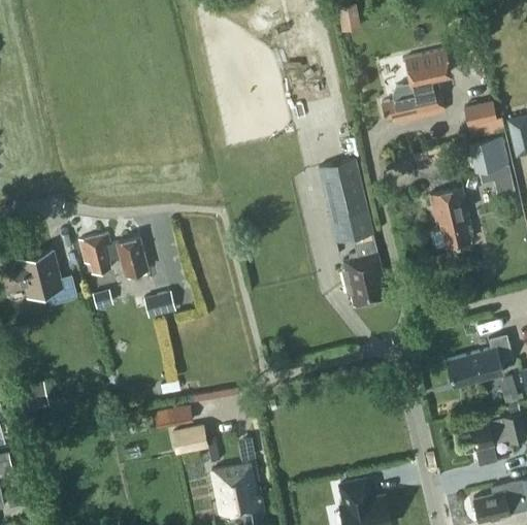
[(212,0),(202,0),(201,0),(203,12),(215,10),(212,0)]
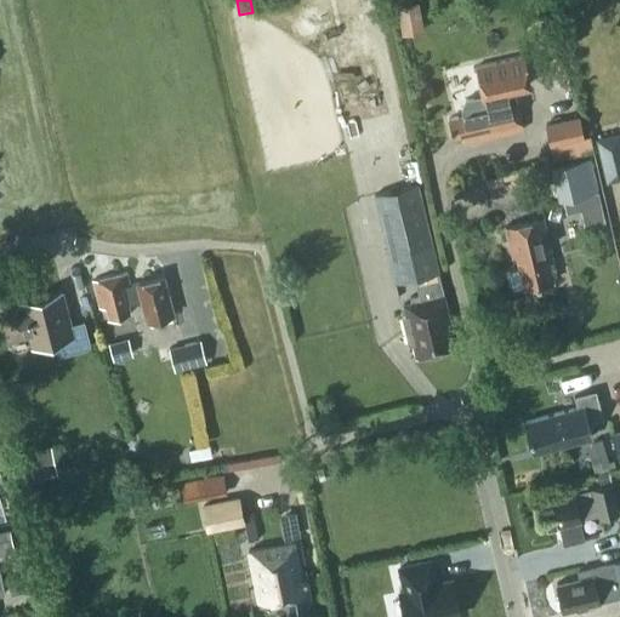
[(513,91),(529,87),(523,58),(477,68),(483,97),(464,102),(461,112),(462,118),(448,120),(453,141),(462,140),(464,146),(522,133),(513,91)]
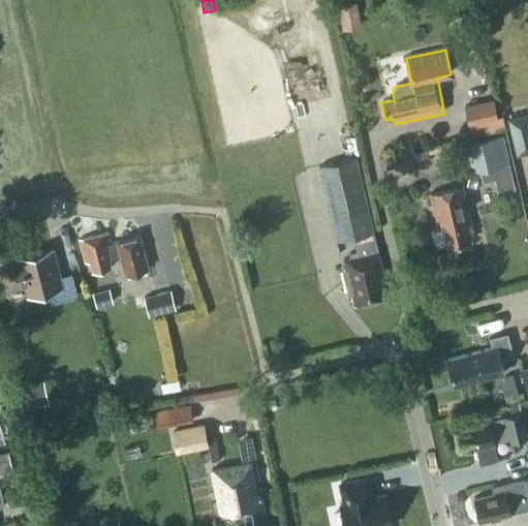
[(468,125),(496,120),(493,103),(464,110),(468,125)]
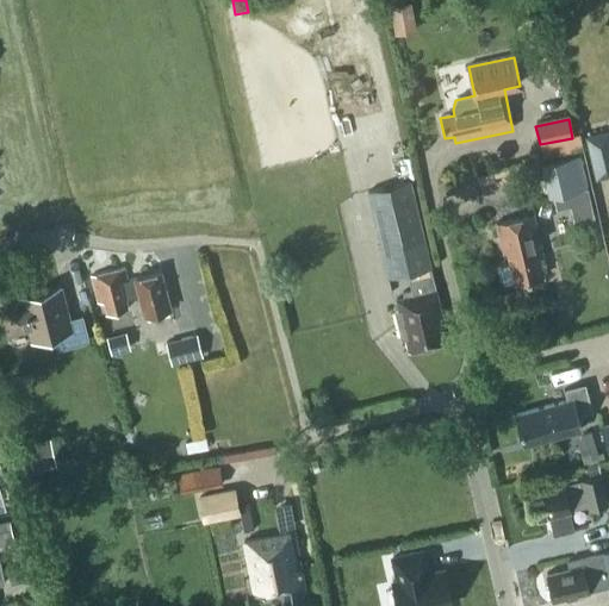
[(584,138),(594,181),(608,177),(608,154),(604,133),(584,138)]
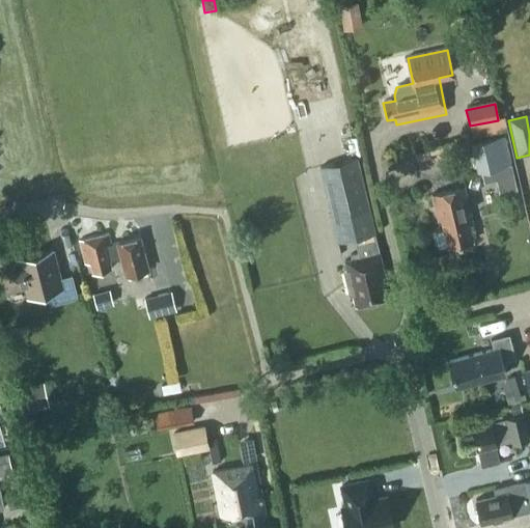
[(475,145),(482,173),(510,166),(503,138),(475,145)]
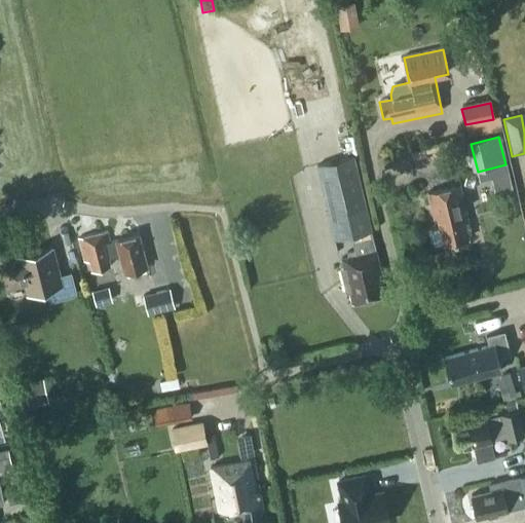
[(369,232),(351,159),(317,167),(335,240),(369,232)]
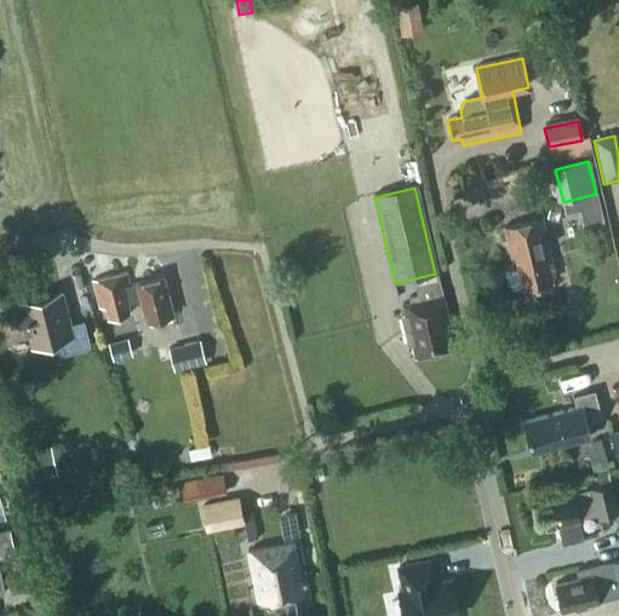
[(542,220),(504,229),(511,260),(515,259),(517,271),(508,274),(511,291),(522,288),(522,291),(551,283),(546,264),(551,264),(542,220)]
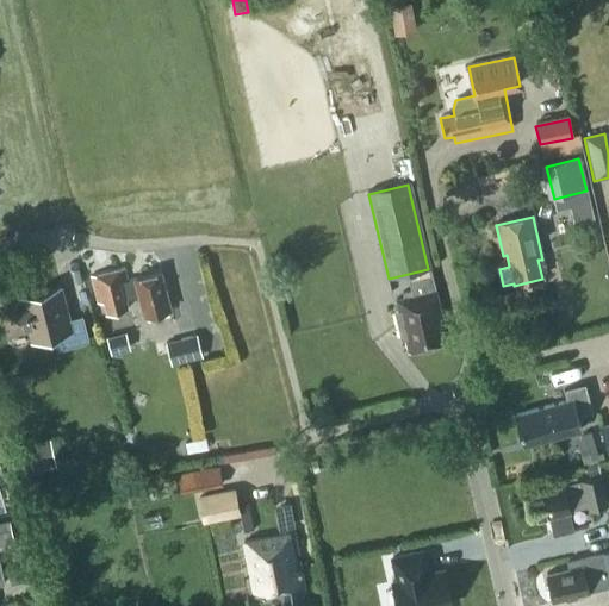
[(124,273),(92,280),(98,307),(104,306),(106,317),(128,312),(125,304),(140,300),(144,320),(169,314),(161,277),(128,285),(124,273)]
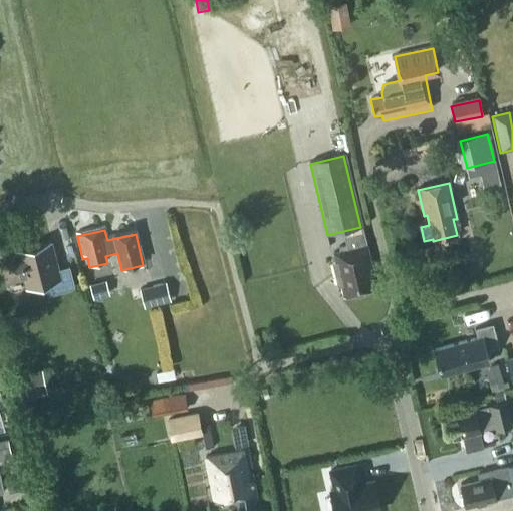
[(50,246),(20,253),(21,257),(2,261),(7,281),(26,276),(29,288),(45,285),(48,297),(61,294),(50,246)]
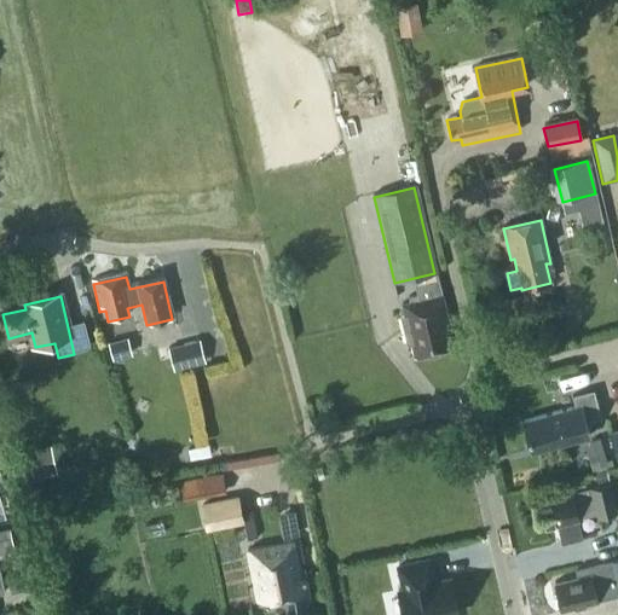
[(448,323),(442,296),(403,306),(415,358),(451,349),(445,323),(448,323)]
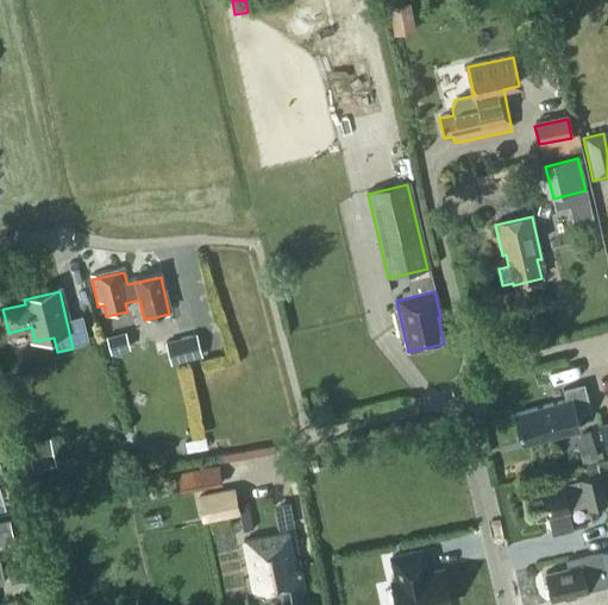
[(118,336),(105,339),(110,355),(121,353),(118,336)]
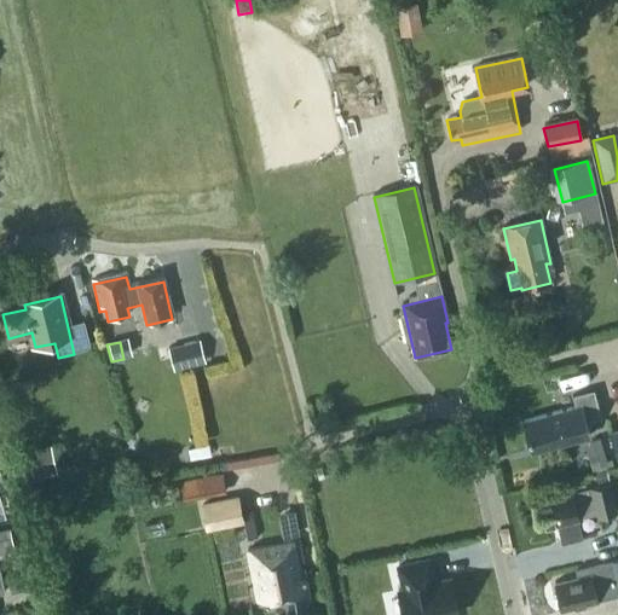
[(168,354),(173,375),(204,367),(200,347),(168,354)]
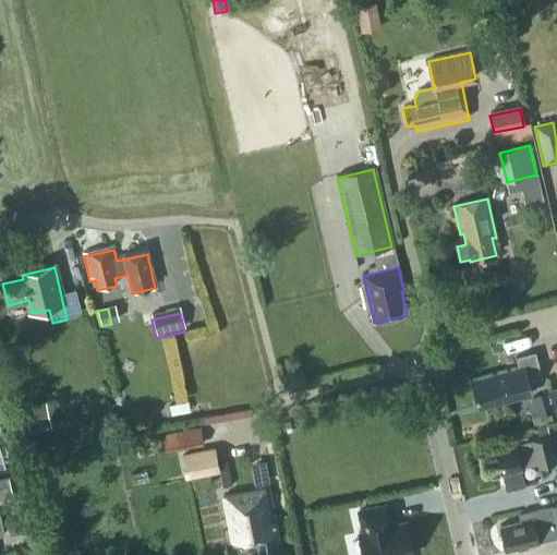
[(477,402),(506,395),(508,400),(531,395),(528,381),(542,377),(535,353),(516,358),(519,368),(472,381),(477,402)]
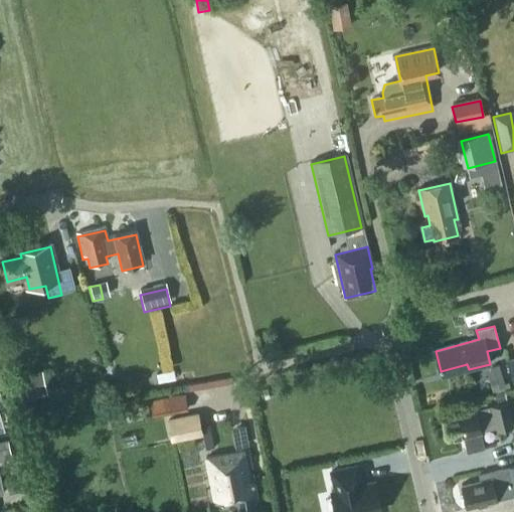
[(173,372),(155,376),(157,384),(174,381),(173,372)]
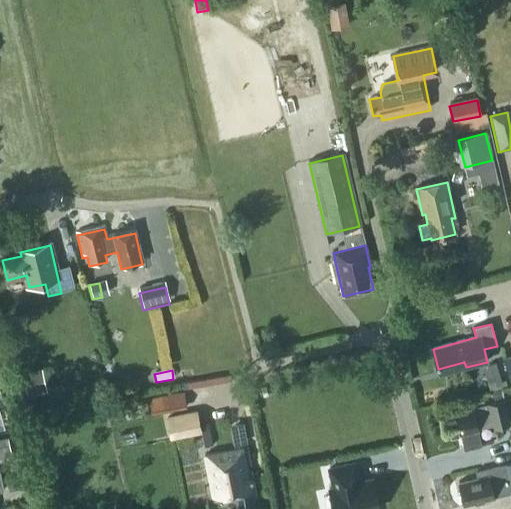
[(41,375),(22,379),(26,394),(45,389),(41,375)]
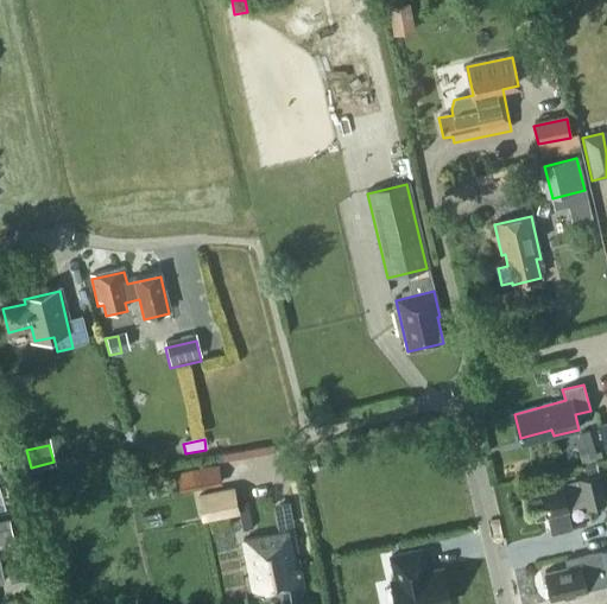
[(175,475),(178,495),(221,488),(217,468),(175,475)]
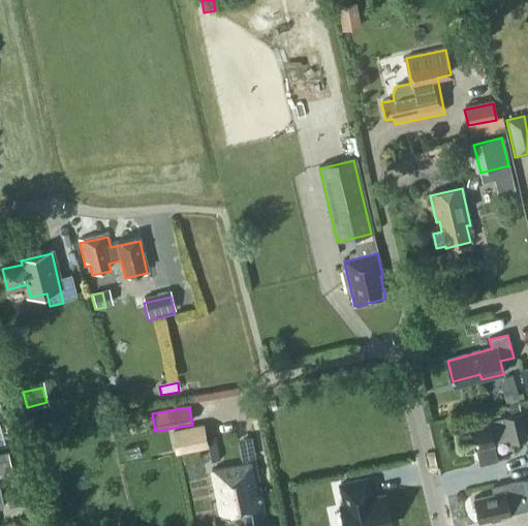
[(476,450),(480,465),(498,461),(495,445),(494,442),(510,439),(511,444),(527,440),(522,414),(458,429),(463,453),(476,450)]
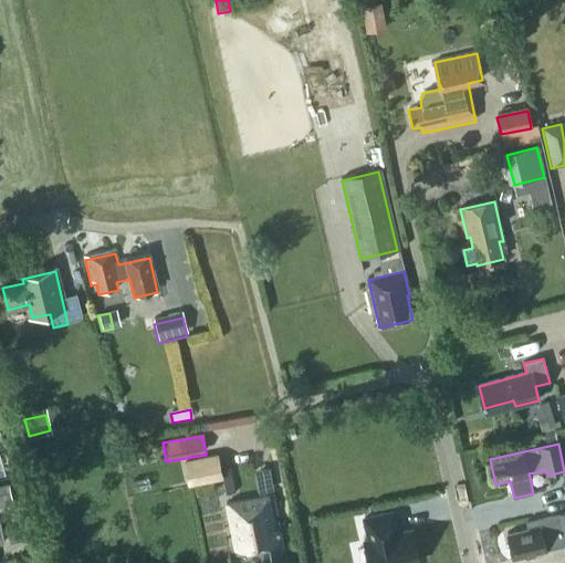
[(188,460),(191,480),(223,476),(220,455),(188,460)]
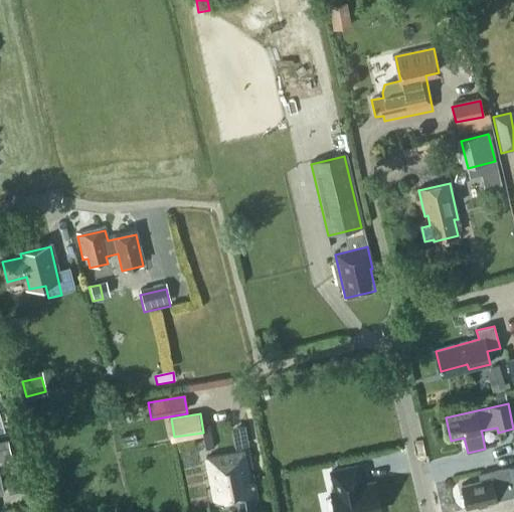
[(234,447),(246,447),(246,427),(235,427),(234,447)]
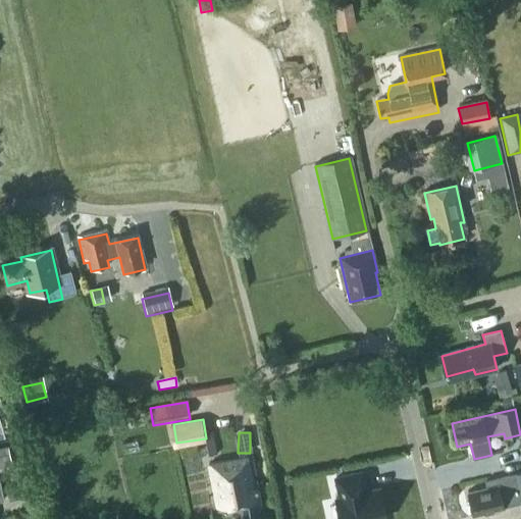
[(0,462),(10,460),(7,449),(0,450),(0,462)]
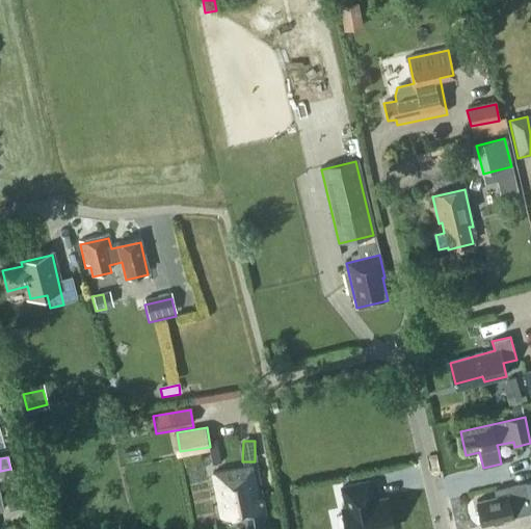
[(245,524),(246,528),(264,528),(262,519),(266,518),(261,492),(258,492),(256,485),(260,484),(256,466),(213,474),(220,517),(238,513),(240,525),(245,524)]
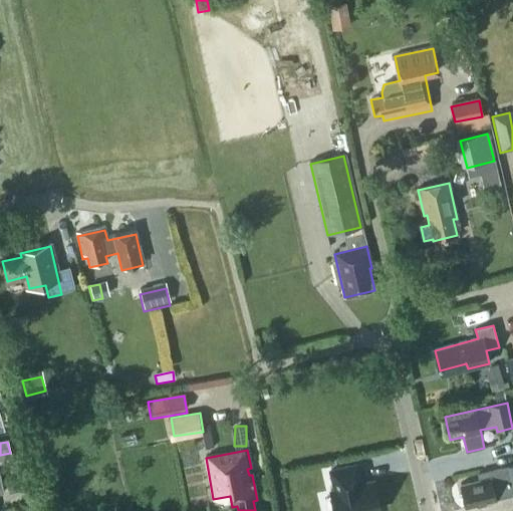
[(359,485),(354,467),(330,472),(334,491),(330,492),(333,510),(379,510),(373,482),(359,485)]
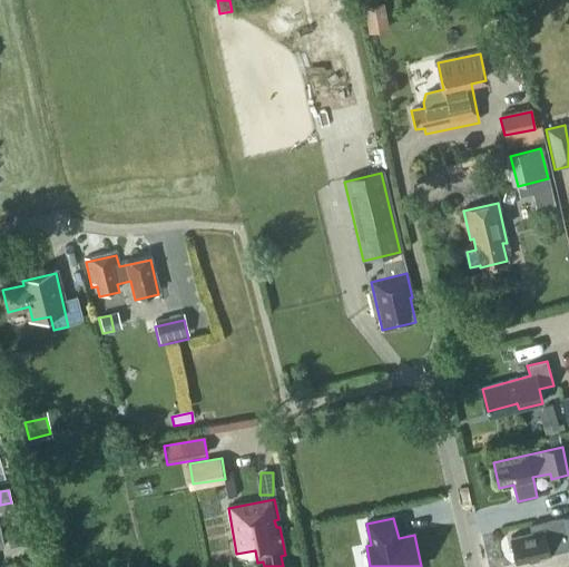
[(539,531),(511,538),(517,564),(550,556),(549,549),(568,545),(568,543),(568,518),(561,520),(560,519),(538,525),(539,531)]
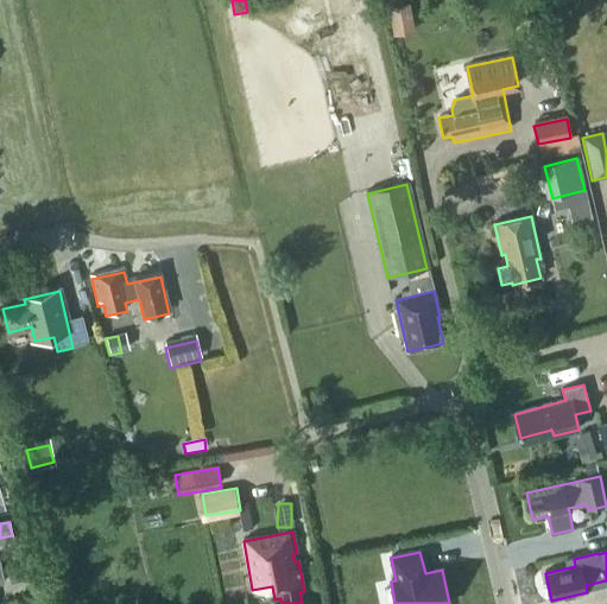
[(24,570),(7,573),(10,585),(26,582),(24,570)]
